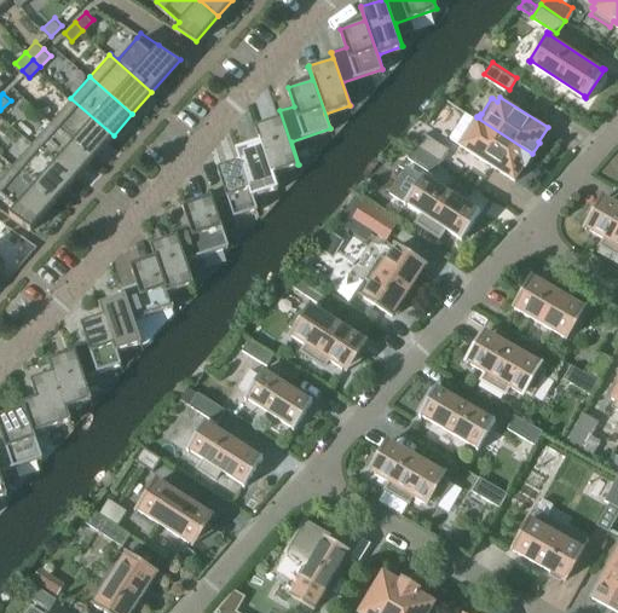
[(70,98),(52,120),(94,157),(114,136),(70,98)]
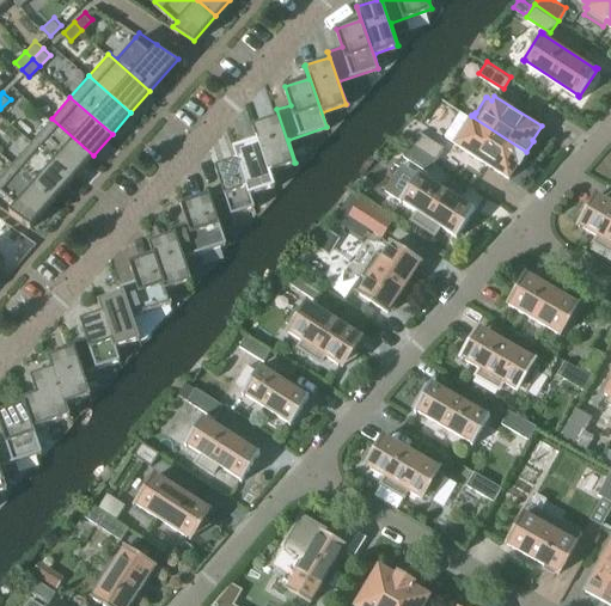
[(277,116),(254,123),(275,185),(275,184),(270,171),(294,163),(276,109),(275,110),(277,116)]
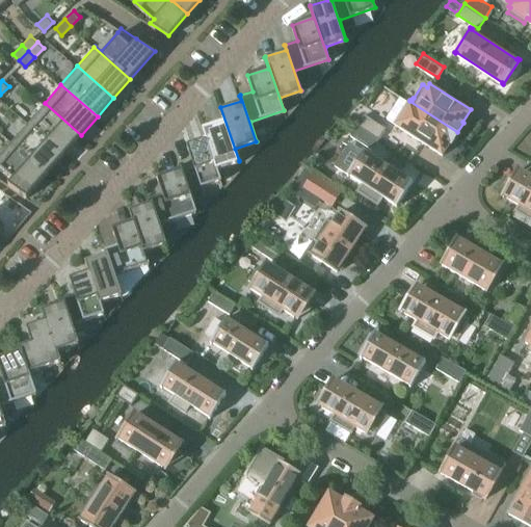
[(457,132),(409,101),(395,123),(443,153),(451,140),(457,132)]
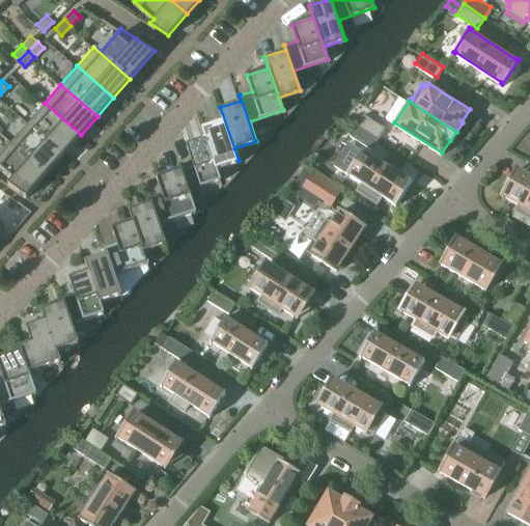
[(45,103),(28,120),(64,153),(81,135),(45,103)]
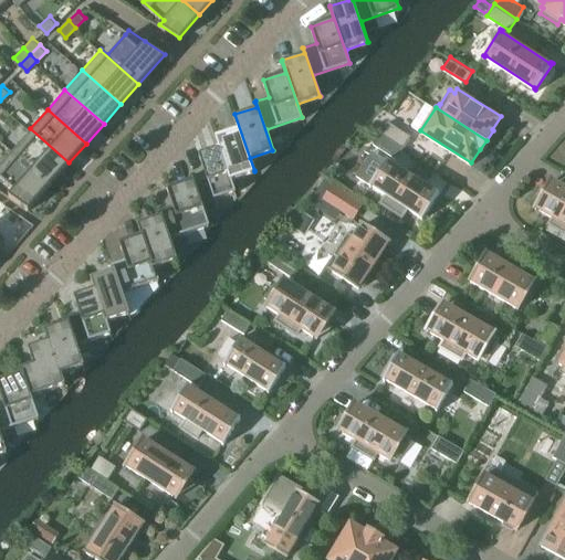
[(238,127),(217,135),(236,190),(232,178),(254,171),(234,114),(233,114),(238,127)]
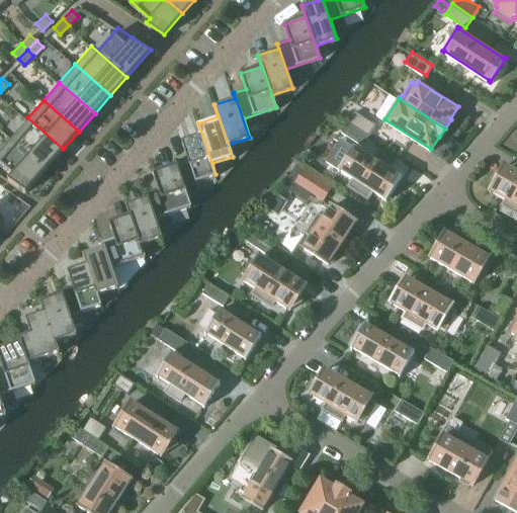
[(355,110),(348,120),(369,134),(375,123),(355,110)]
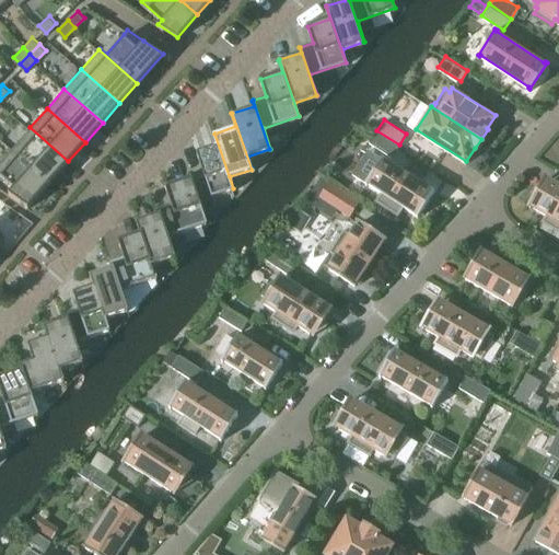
[(30,127),(12,147),(50,181),(68,161),(30,127)]
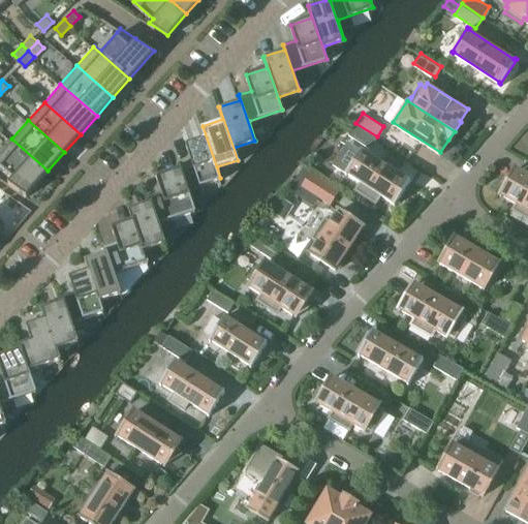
[(377,136),(355,123),(349,133),(370,146),(377,136)]
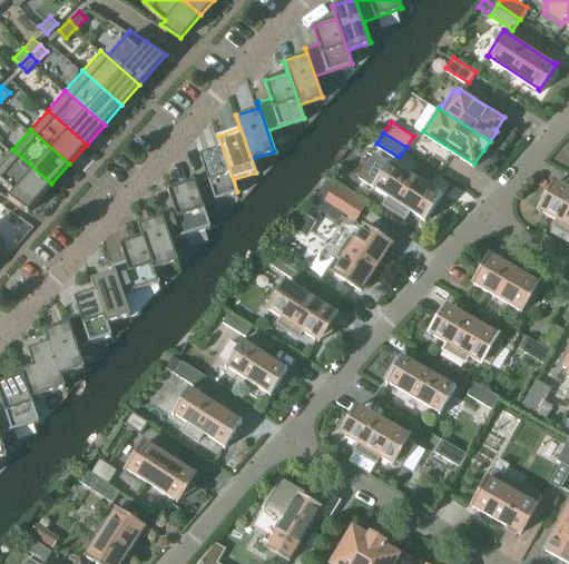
[(206,170),(193,175),(211,226),(212,226),(204,203),(237,191),(218,136),(217,136),(221,147),(200,154),(206,170)]
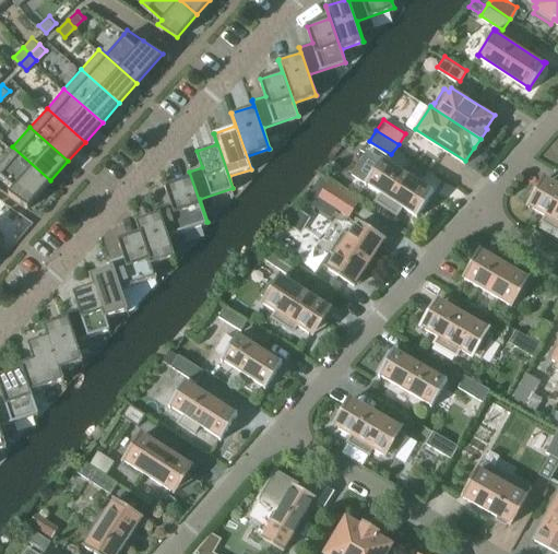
[(50,180),(12,146),(0,160),(0,173),(14,186),(9,191),(28,205),(50,180)]
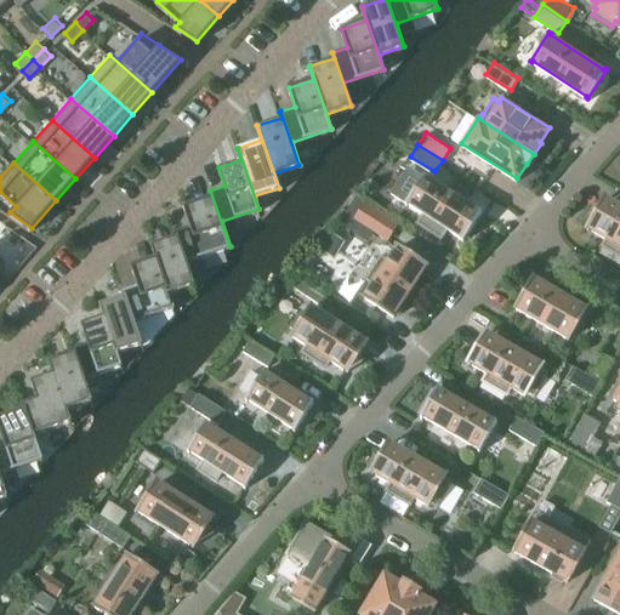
[(462,237),(461,238),(464,239),(482,210),(481,209),(479,210),(425,175),(426,174),(425,172),(421,177),(422,177),(409,198),(408,198),(405,201),(408,203),(408,201),(424,211),(417,221),(441,235),(447,227),(462,237)]
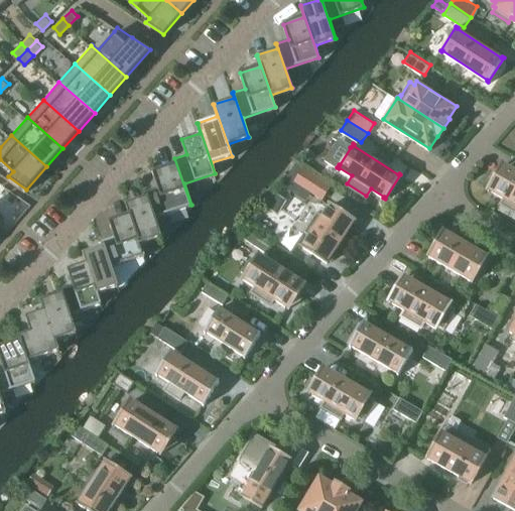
[(158,186),(146,190),(161,236),(162,235),(155,216),(190,205),(174,158),(175,163),(153,171),(158,186)]
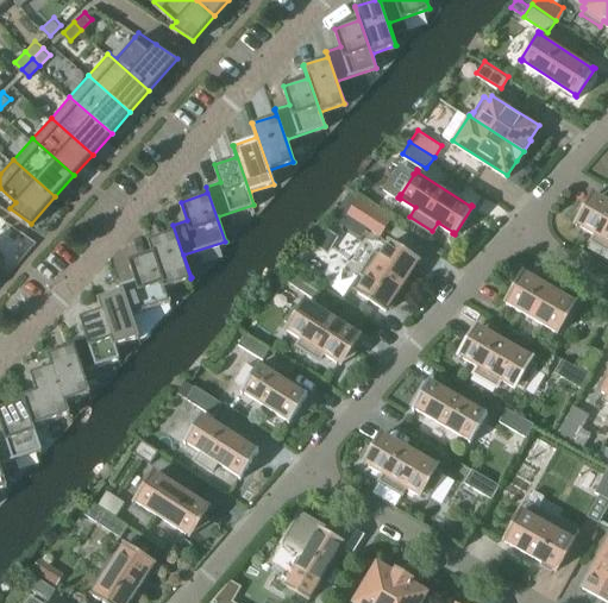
[(581,224),(595,232),(590,239),(607,247),(607,199),(597,194),(581,224)]
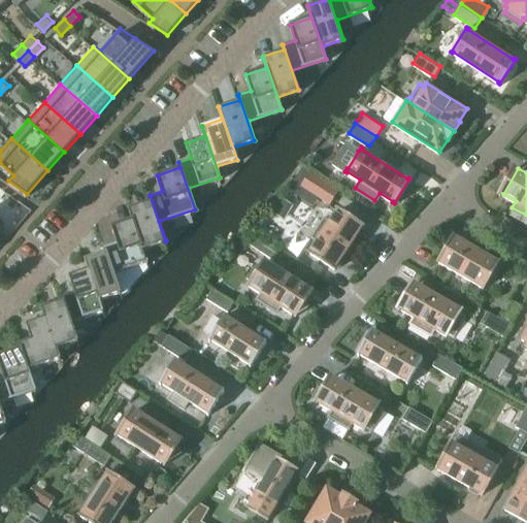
[(338,188),(311,170),(302,184),(329,201),(338,188)]
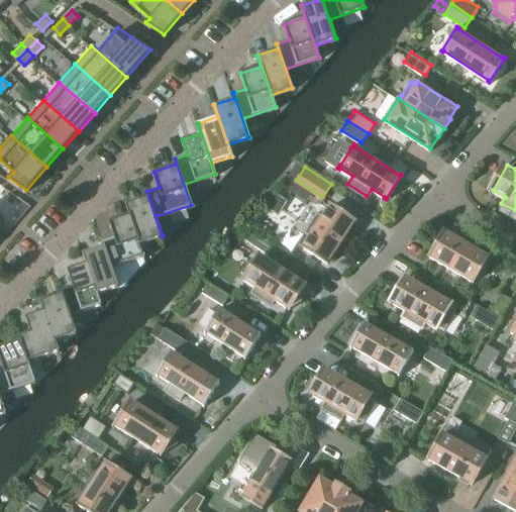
[(147,196),(127,203),(144,254),(145,254),(141,242),(162,236),(146,191),(145,191),(147,196)]
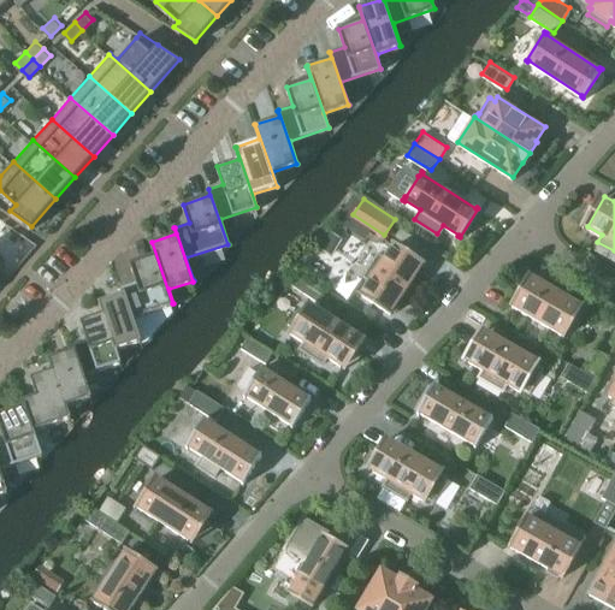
[(137,282),(123,286),(141,341),(142,339),(134,317),(172,303),(152,242),(151,242),(155,255),(130,264),(137,282)]
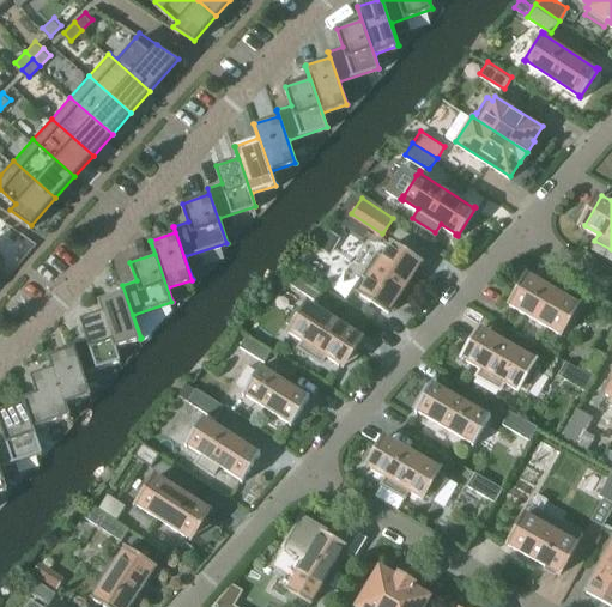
[(376,250),(362,273),(368,278),(359,291),(388,310),(420,260),(392,242),(383,255),(376,250)]
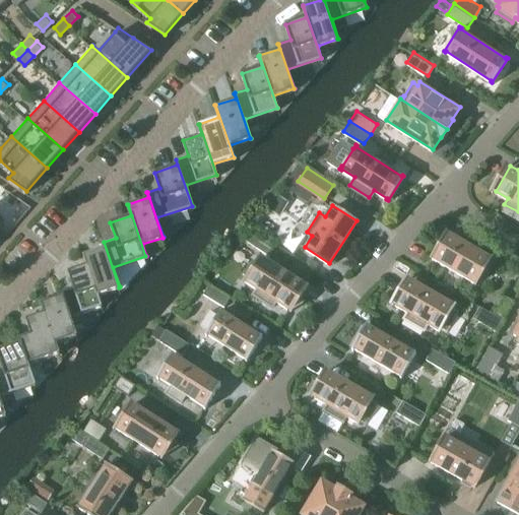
[(246,238),(269,254),(276,243),(252,228),(246,238)]
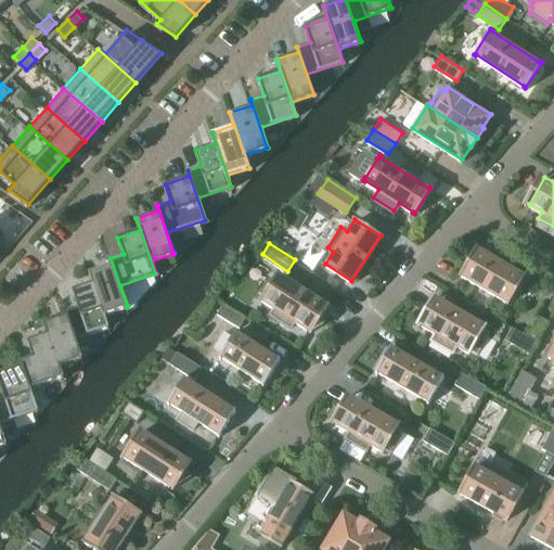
[(477,246),(462,275),(507,302),(524,273),(477,246)]
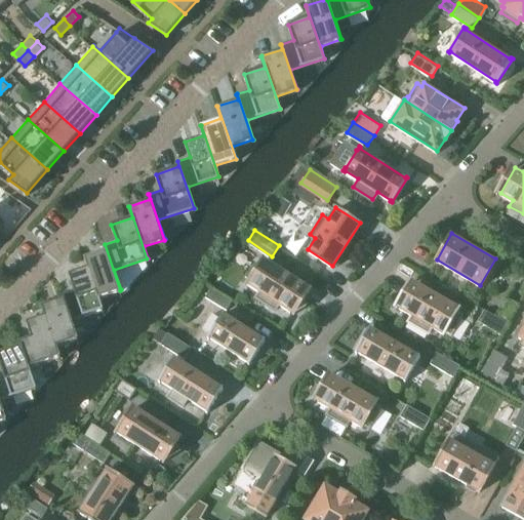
[(106,249),(85,256),(103,308),(104,308),(99,296),(120,290),(105,244),(104,244),(106,249)]
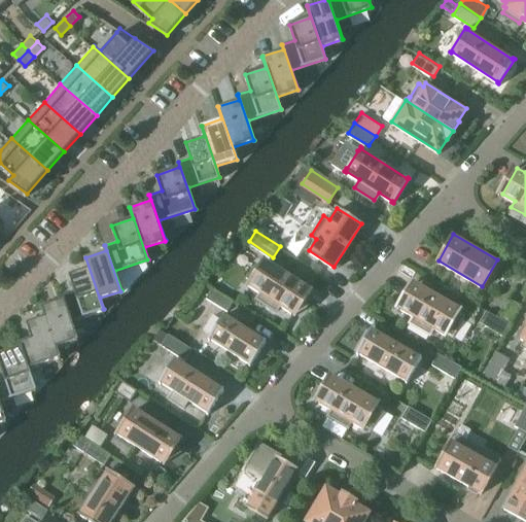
[(74,289),(63,293),(78,339),(72,319),(103,309),(85,257),(84,257),(88,268),(69,274),(74,289)]
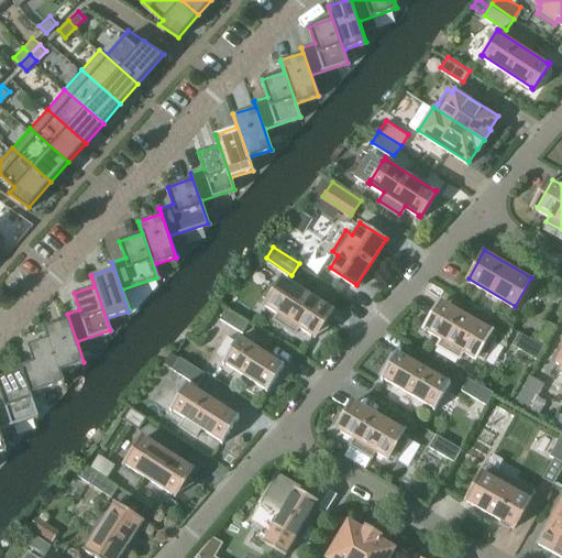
[(278,312),(274,317),(295,330),(299,325),(311,332),(329,306),(283,276),(265,303),(278,312)]
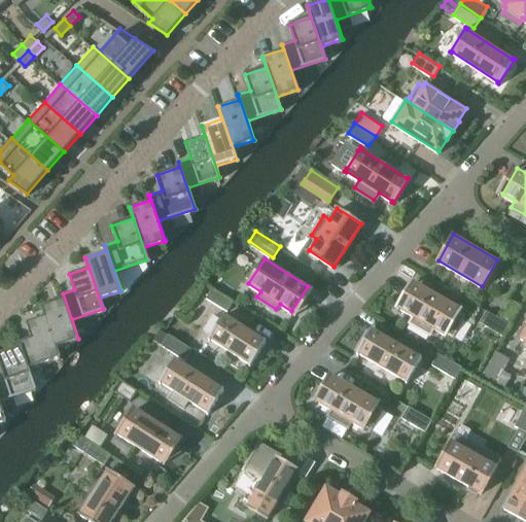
[(413,315),(410,320),(430,333),(433,326),(446,334),(447,331),(453,335),(464,314),(459,311),(460,308),(417,282),(401,308),(413,315)]
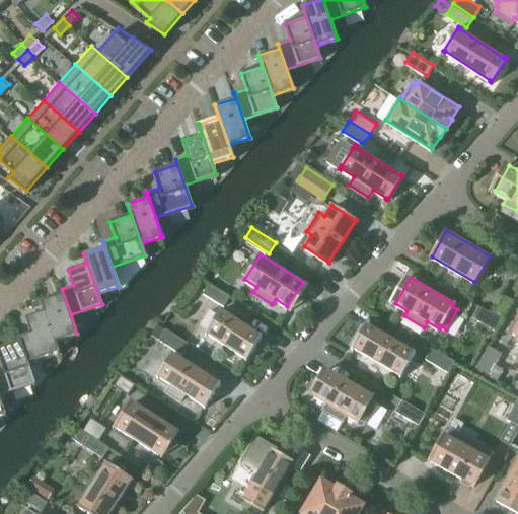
[(203,292),(224,304),(230,294),(210,281),(203,292)]
